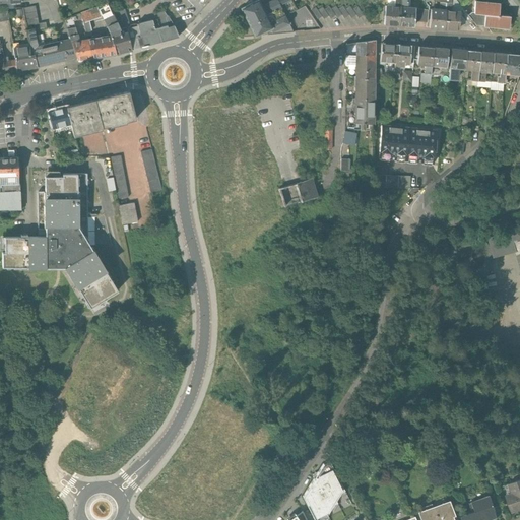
[(274,0),(261,7),(258,0),(241,8),(255,37),(266,31),(270,29),(271,33),(289,24),(285,16),(279,5),(276,0),(274,0)]
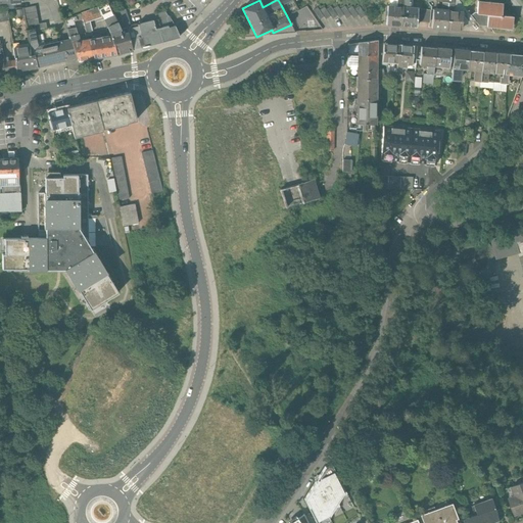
[(293,0),(291,0),(281,5),(287,16),(298,10),(293,0)]
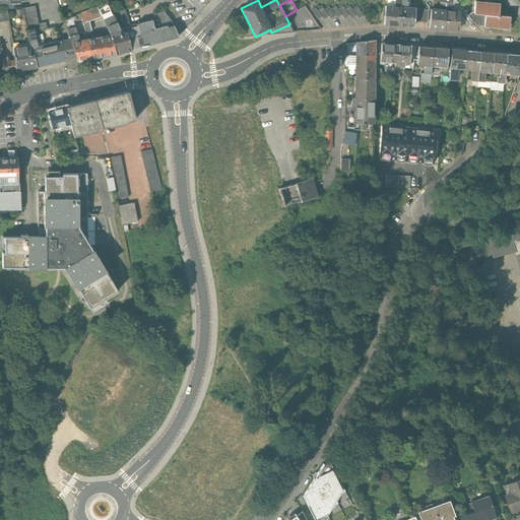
[(500,4),(475,2),(474,13),(472,12),(468,16),(472,21),(475,25),(484,26),(484,27),(503,28),(504,30),(511,31),(512,25),(509,23),(510,17),(499,16),(500,4)]
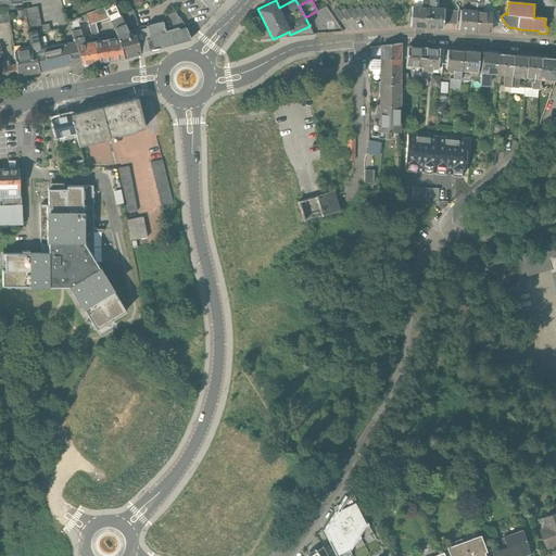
[(121,16),(114,3),(110,5),(115,20),(121,16)]
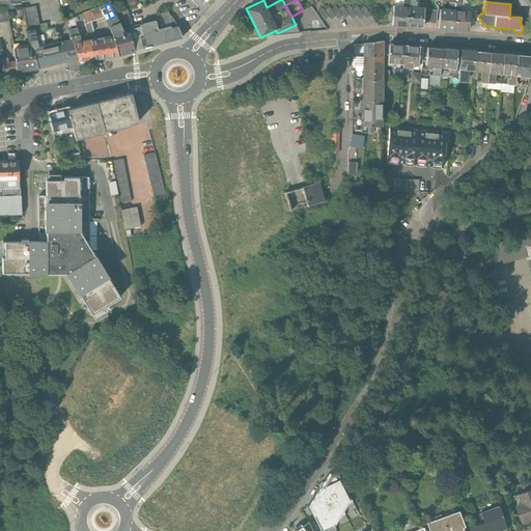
[(449,11),(440,10),(439,29),(452,30),(455,4),(450,3),(449,11)]
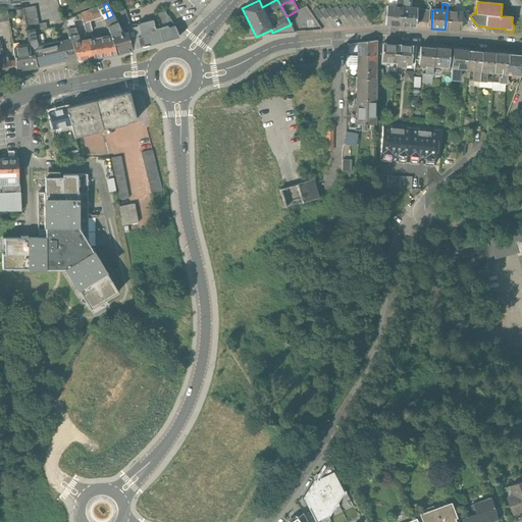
[(461,12),(453,12),(453,4),(448,4),(445,30),(460,31),(461,19),(461,12)]
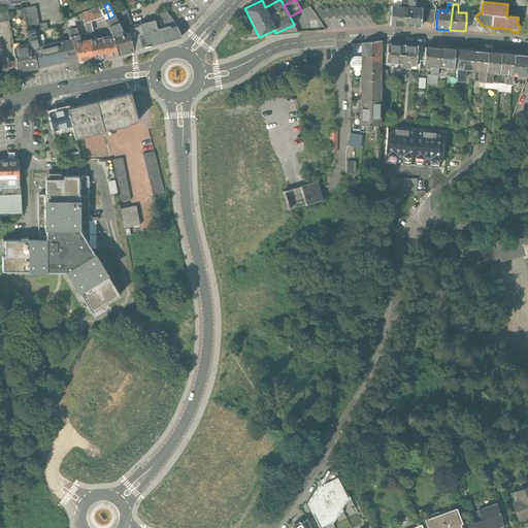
[(335,9),(334,6),(329,9),(333,15),(335,20),(340,15),(335,9)]
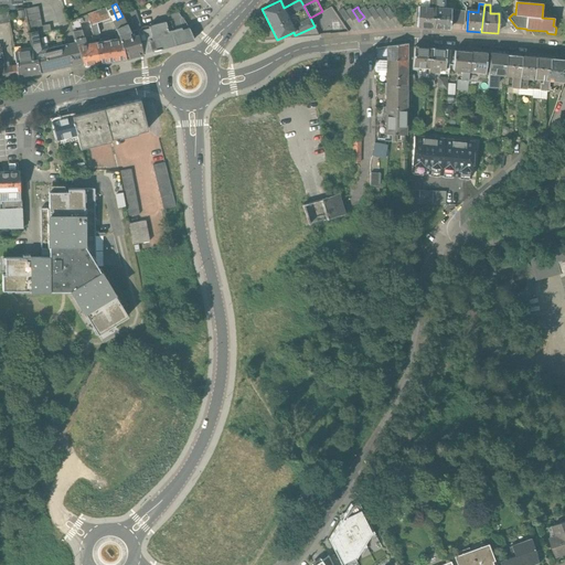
[(368,10),(364,7),(359,10),(364,17),(366,19),(371,16),(368,10)]
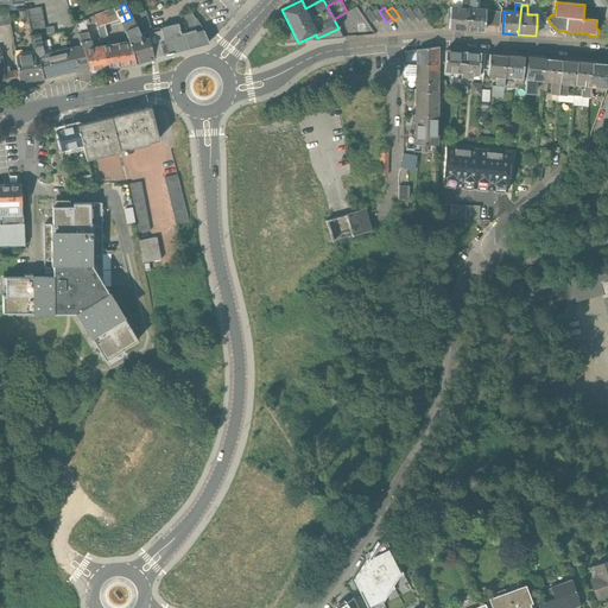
[(403,11),(400,7),(396,11),(399,17),(403,21),(407,18),(403,11)]
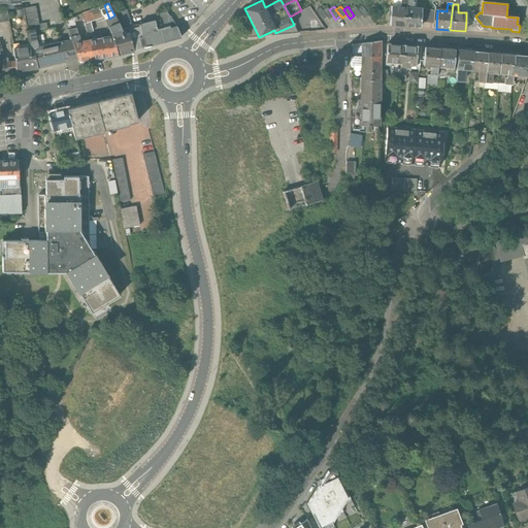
[(357,9),(355,6),(350,9),(354,15),(357,19),(361,15),(357,9)]
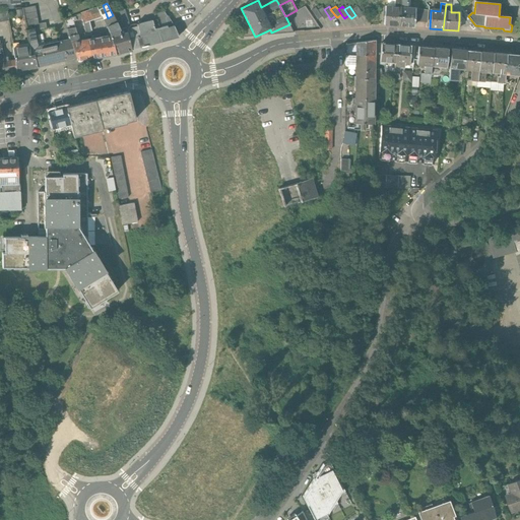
[(363,14),(356,6),(351,9),(355,15),(358,18),(363,14)]
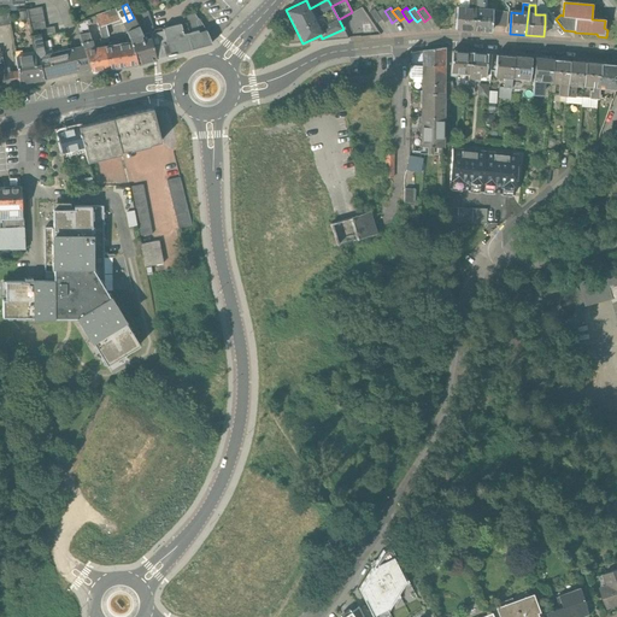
[(115,9),(95,17),(101,39),(109,37),(105,25),(119,21),(115,9)]
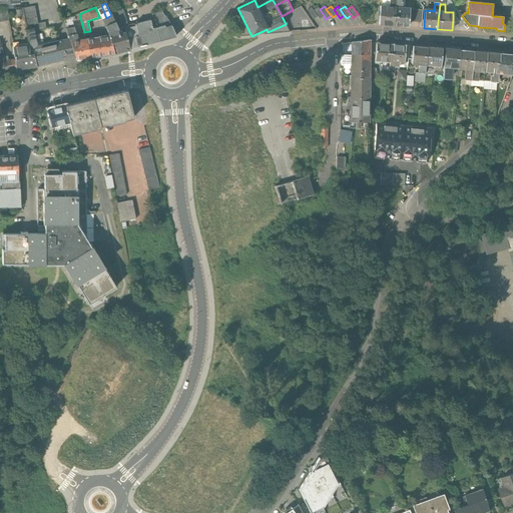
[(314,10),(312,7),(307,11),(314,20),(318,16),(314,10)]
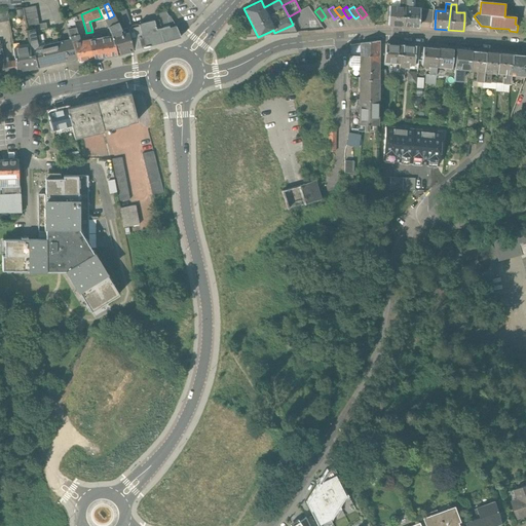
[(326,7),(322,10),(326,16),(328,20),(332,15),(328,9),(326,7)]
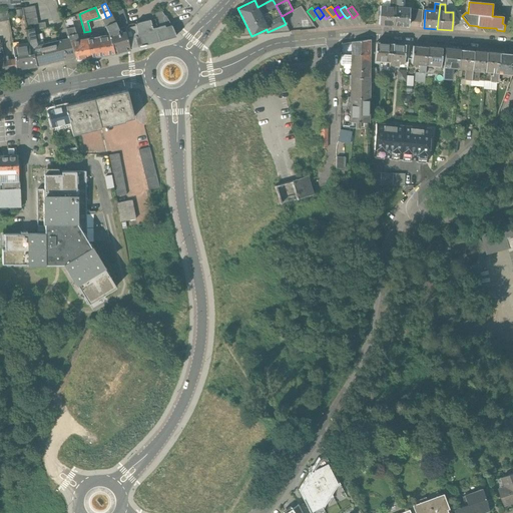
[(390,8),(380,7),(379,25),(394,26),(395,8),(390,8)]
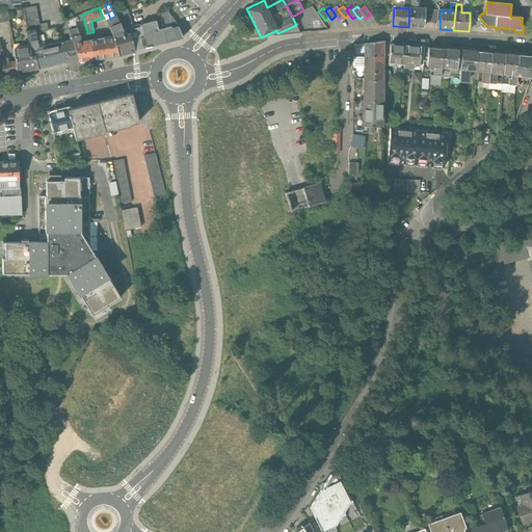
[(417,9),(409,8),(408,27),(423,28),(425,9),(417,9)]
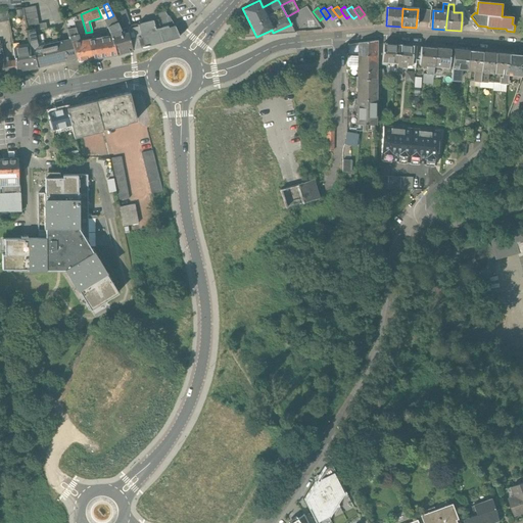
[(7,10),(0,9),(0,21),(8,20),(7,10)]
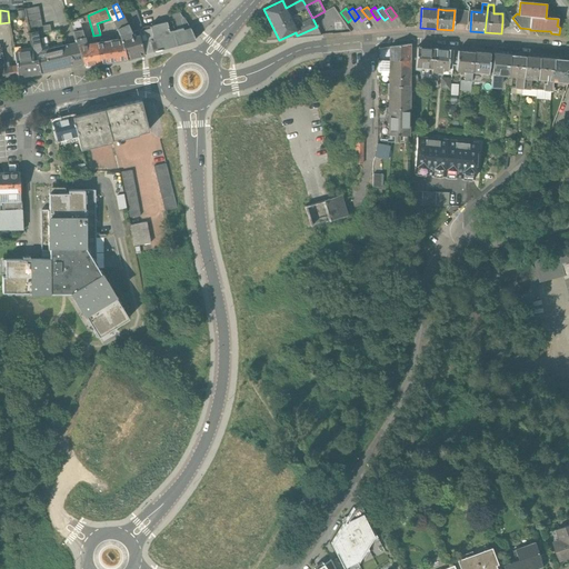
[(468,11),(458,11),(457,23),(467,25),(468,11)]
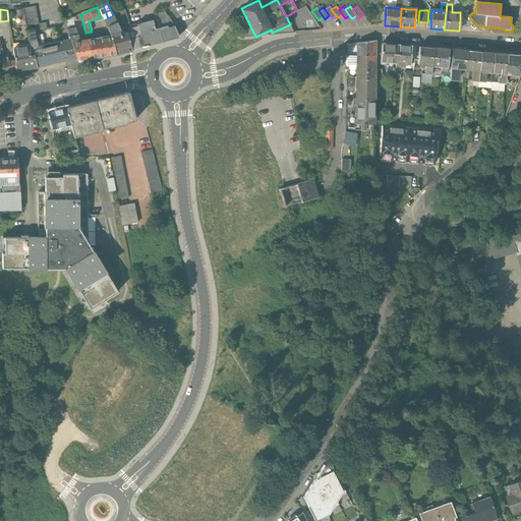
[(469,16),(464,10),(460,12),(460,19),(462,19),(461,25),(468,26),(473,21),(469,16)]
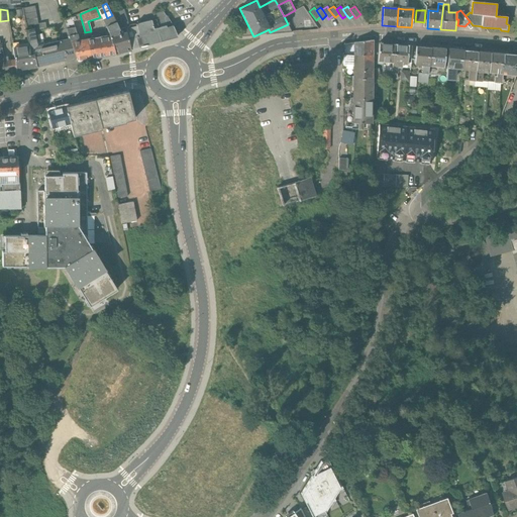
[(36,12),(24,14),(25,20),(37,18),(36,12)]
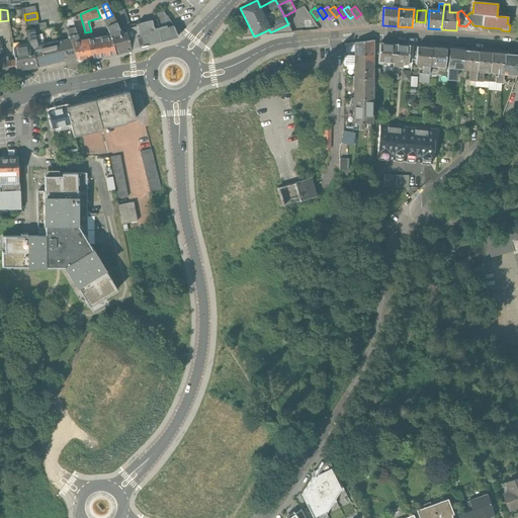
[(119,30),(112,15),(107,18),(103,20),(109,33),(109,36),(110,36),(115,55),(123,53),(132,50),(125,28),(119,30)]
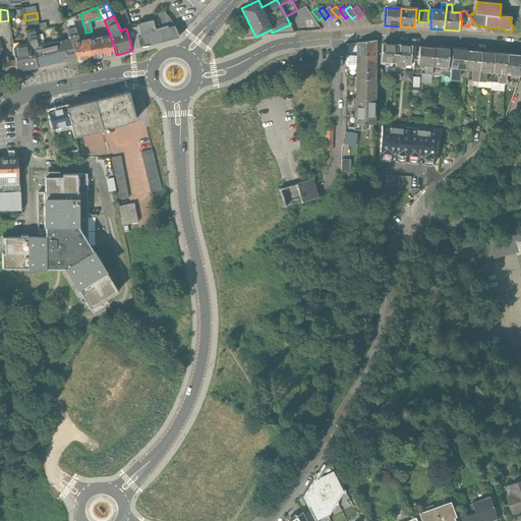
[(75,16),(64,21),(67,30),(75,26),(73,20),(76,19),(75,16)]
